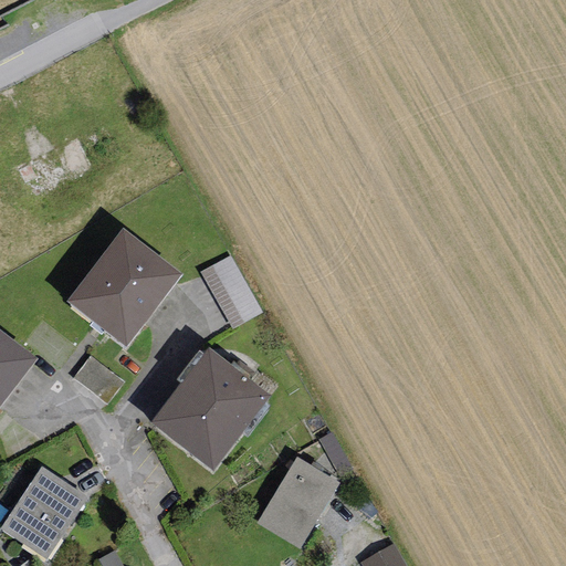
[(181,274),(122,229),(66,302),(126,347),(181,274)]
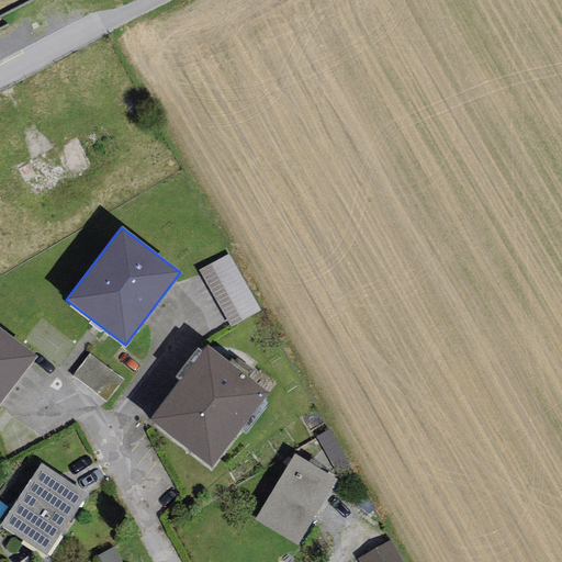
[(260,311),(228,254),(199,270),(231,327),(260,311)]
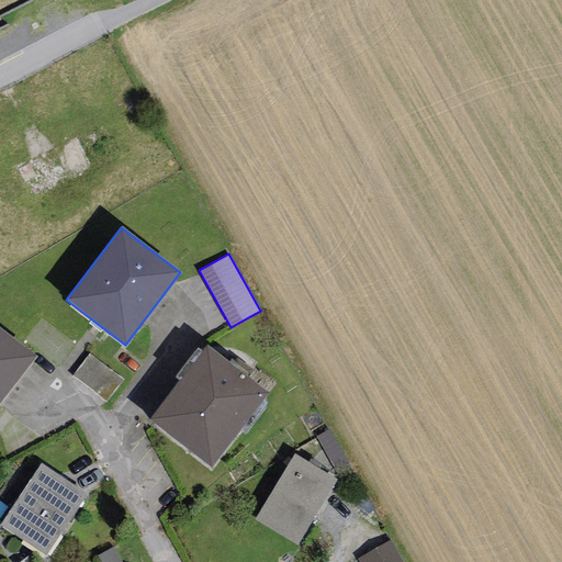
[(0,404),(37,357),(0,328),(0,404)]
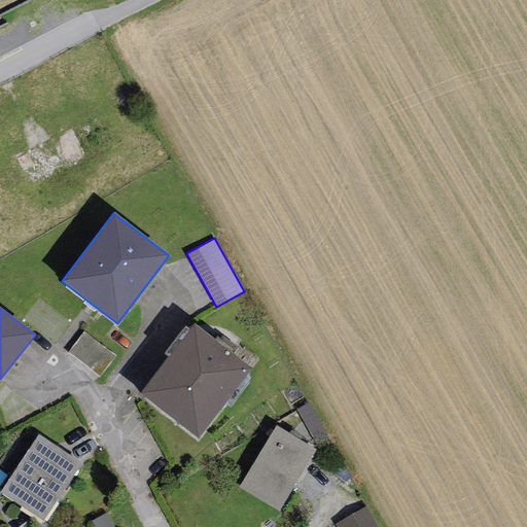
[(252,369),(194,323),(139,394),(198,438),(252,369)]
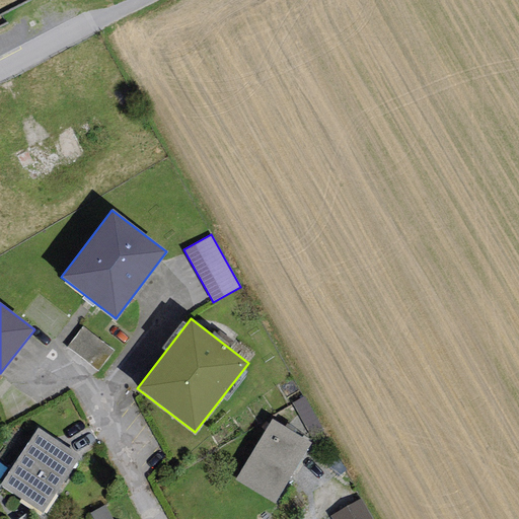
[(114,352),(82,327),(67,347),(98,371),(114,352)]
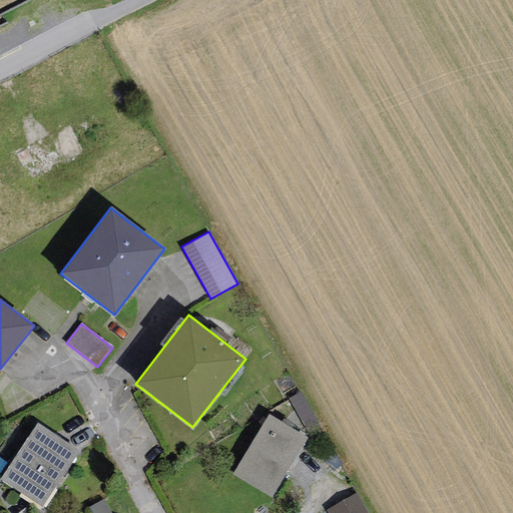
[(318,422),(300,393),(288,400),(306,429),(318,422)]
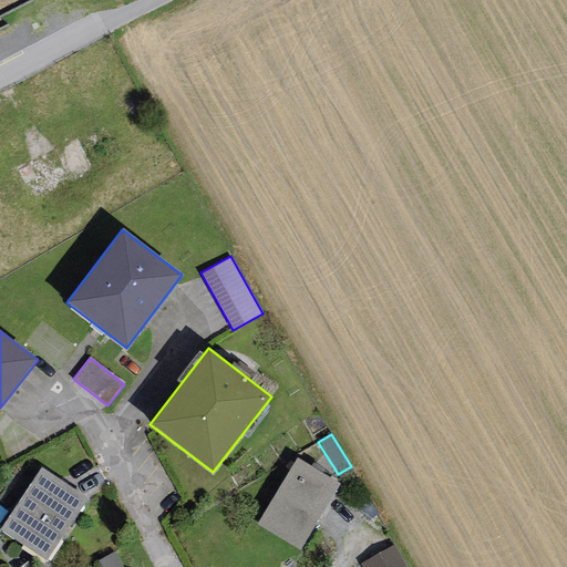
[(340,485),(297,459),(257,524),(299,550),(340,485)]
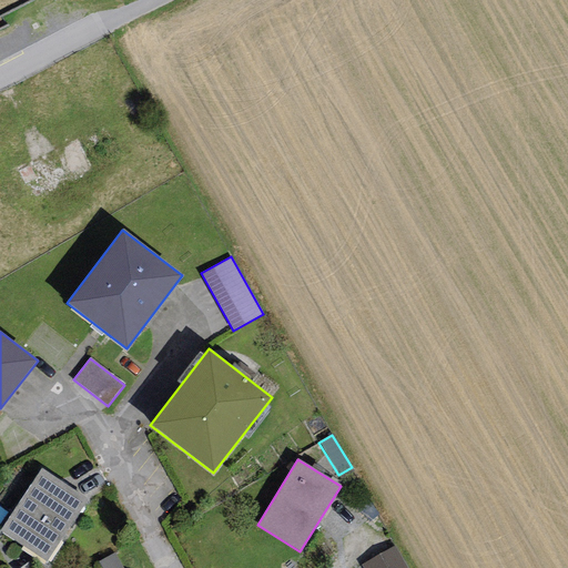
[(88,499),(41,468),(0,528),(0,531),(46,563),(88,499)]
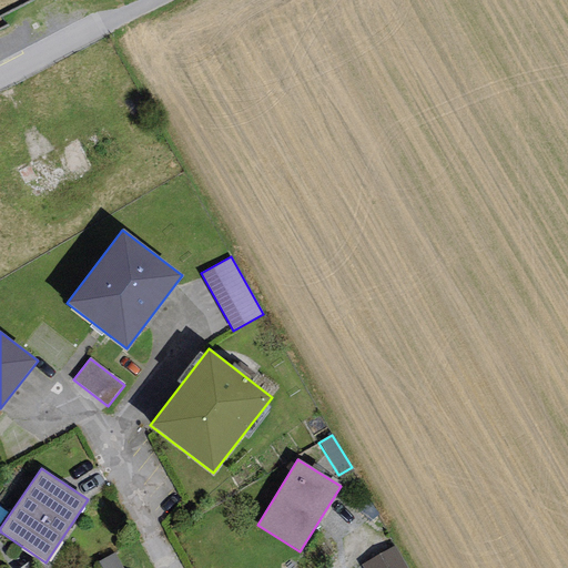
[(405,567),(394,547),(362,566),(362,567),(405,567)]
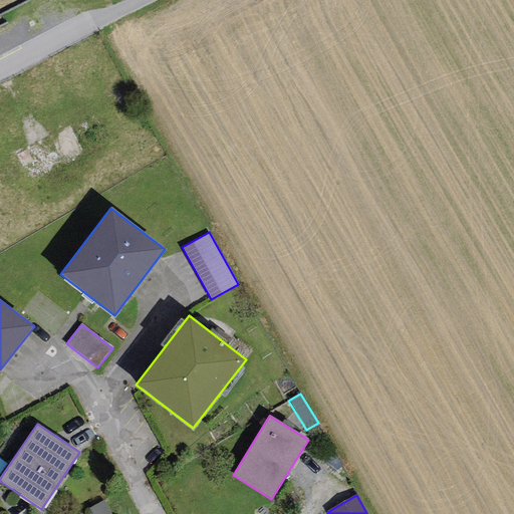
[(110,513),(102,500),(88,508),(91,513),(110,513)]
